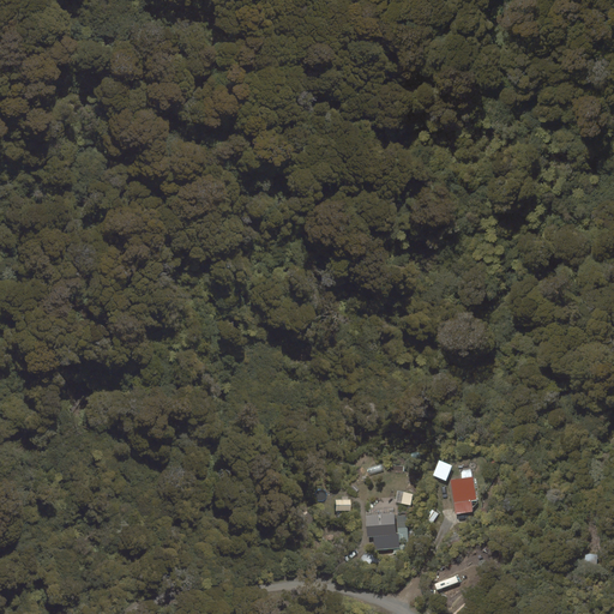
[(446,481),(452,465),(439,461),(433,475),(446,481)]
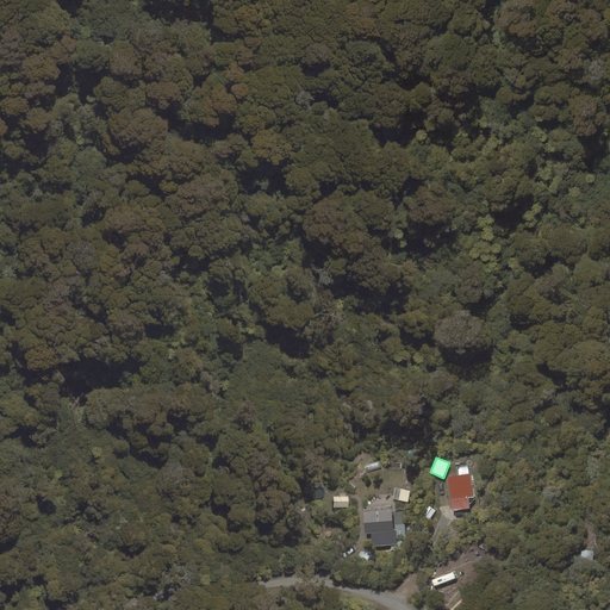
[(381,468),(379,461),(365,465),(367,472),(381,468)]
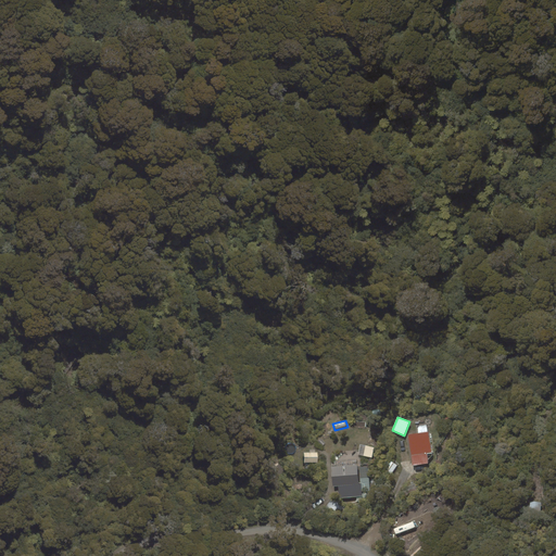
[(408,434),(413,466),(428,463),(427,454),(432,453),(429,431),(408,434)]
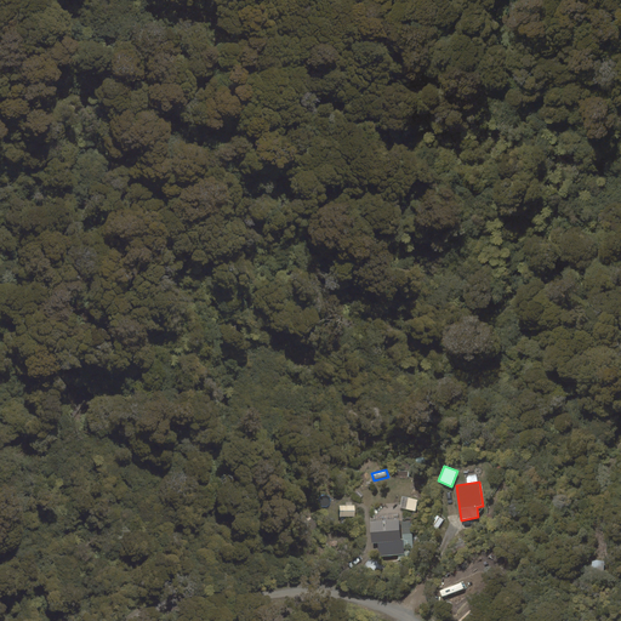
[(415,511),(417,500),(403,496),(399,507),(415,511)]
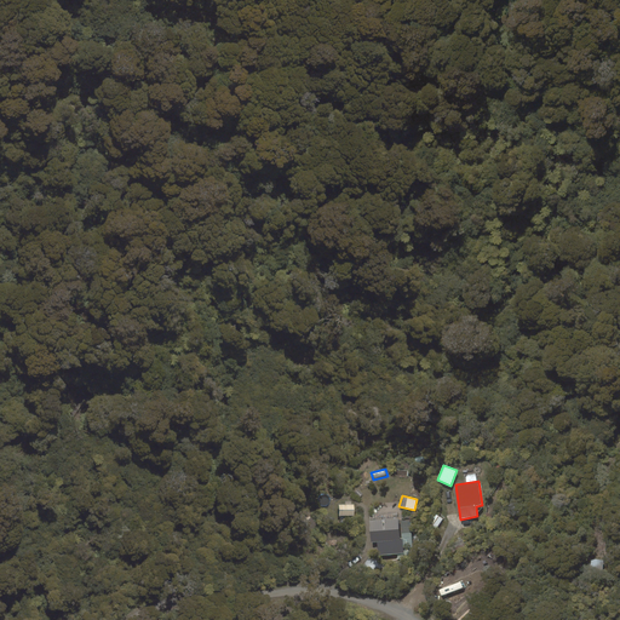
[(354,516),(354,504),(339,505),(339,516),(354,516)]
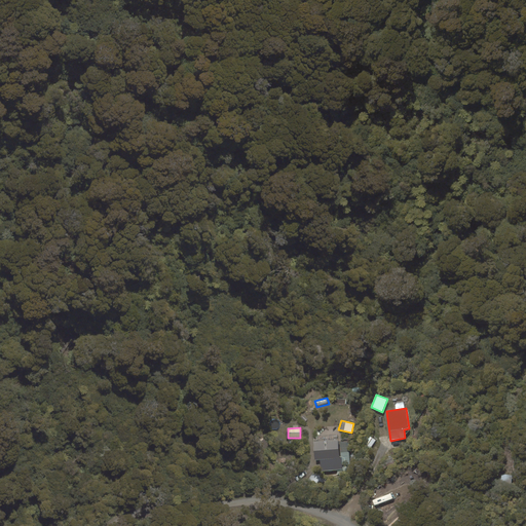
[(370,449),(376,440),(370,437),(365,445),(370,449)]
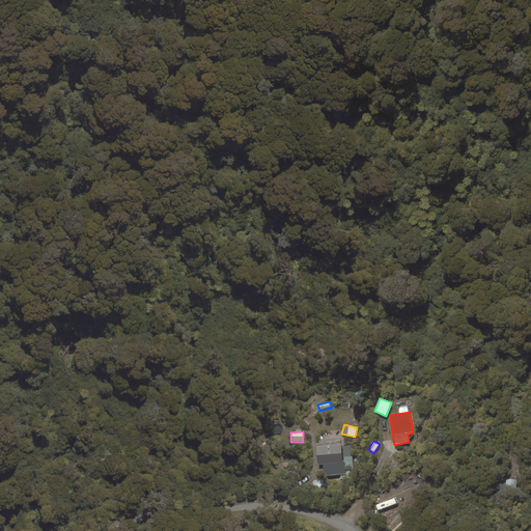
[(341,446),(340,444),(316,446),(317,465),(323,465),(324,476),(345,474),(345,470),(353,469),(352,445),(341,446)]
